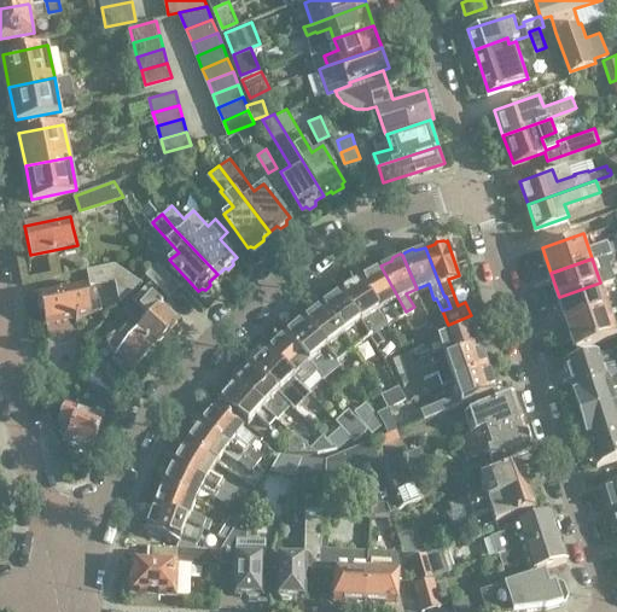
[(157,260),(145,272),(170,295),(181,283),(157,260)]
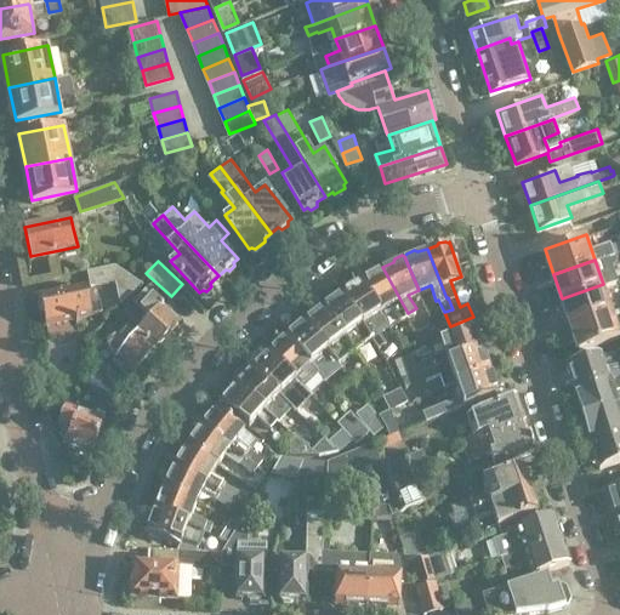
[(117,278),(121,301),(141,279),(117,263),(89,269),(91,283),(117,278)]
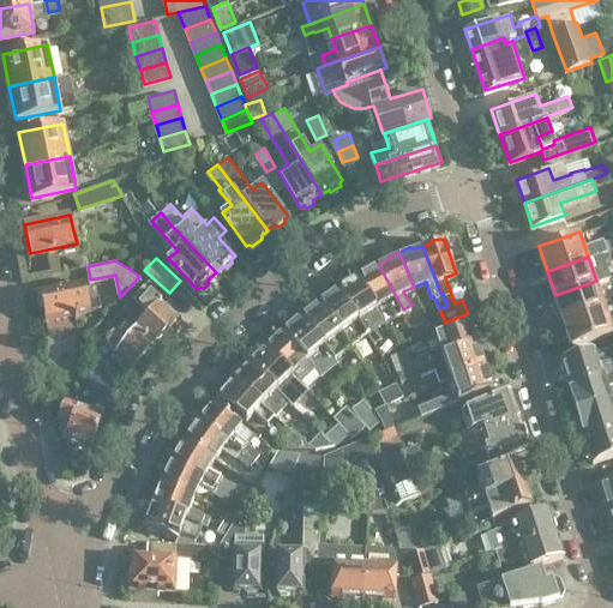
[(360,271),(359,275),(378,306),(388,301),(394,314),(403,309),(378,264),(370,269),(366,269),(360,271)]
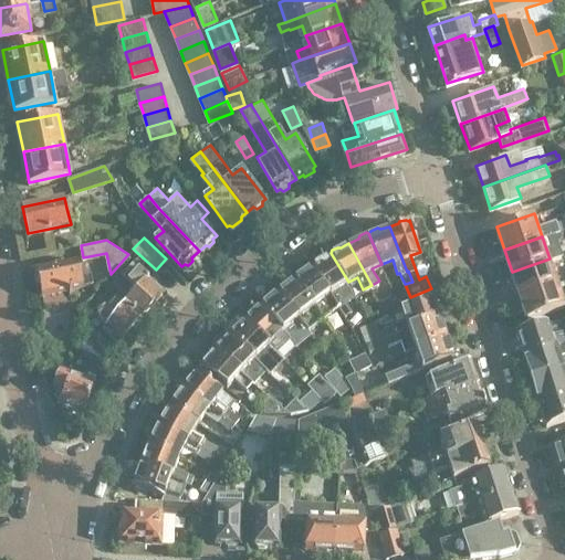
[(348,282),(331,253),(327,253),(322,255),(321,259),(312,265),(338,305),(346,299),(355,294),(348,282)]
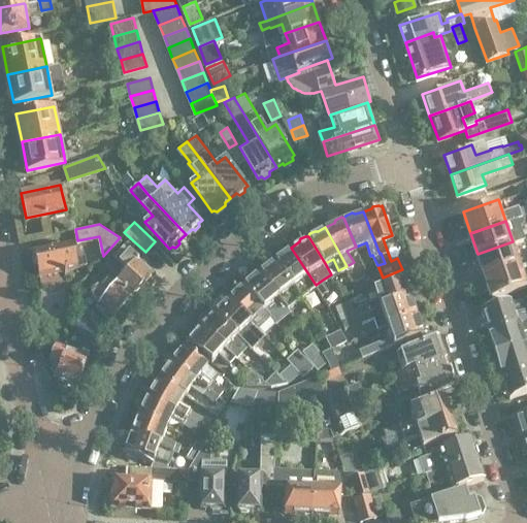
[(76,255),(73,240),(34,249),(35,251),(34,253),(35,260),(38,262),(40,272),(87,263),(85,254),(76,255)]
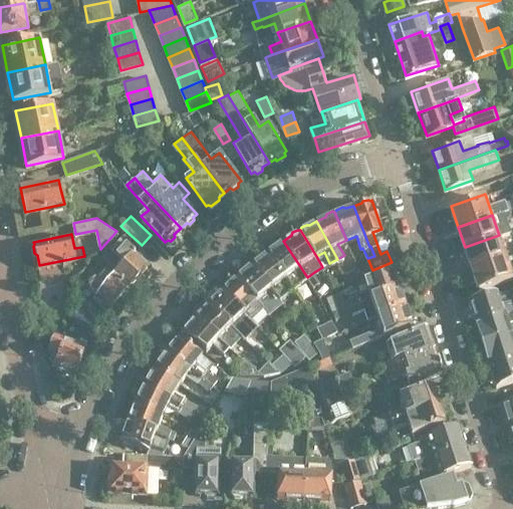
[(499,235),(465,247),(472,267),(506,256),(499,235)]
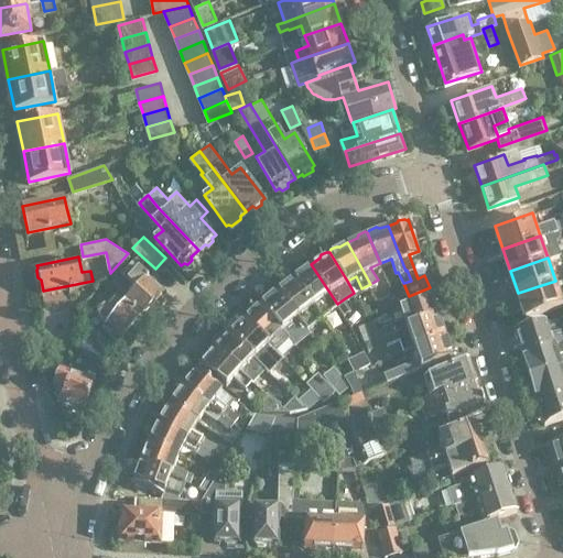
[(125,299),(140,313),(164,288),(132,260),(121,271),(137,286),(125,299)]
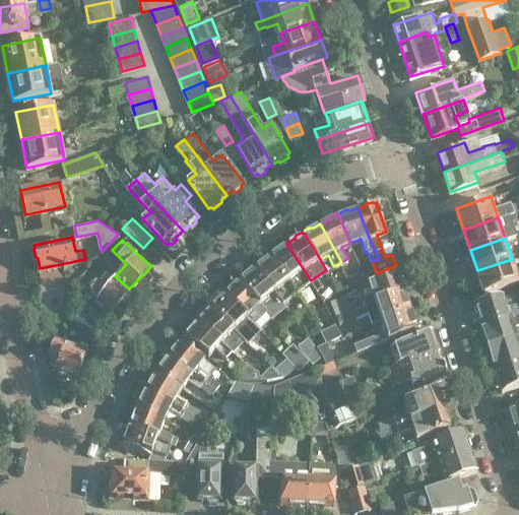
[(311,280),(286,244),(279,249),(276,249),(271,252),(271,255),(296,291),(297,291),(298,291),(305,285),(312,280),(311,280)]
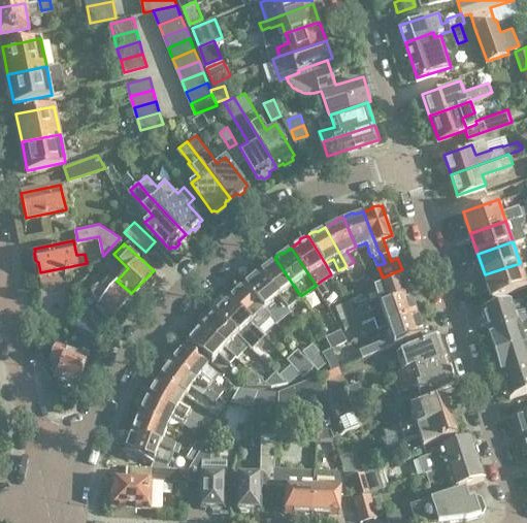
[(266,265),(259,271),(287,307),(293,302),(292,301),(300,295),(275,259),(271,259),(266,262),(266,265)]
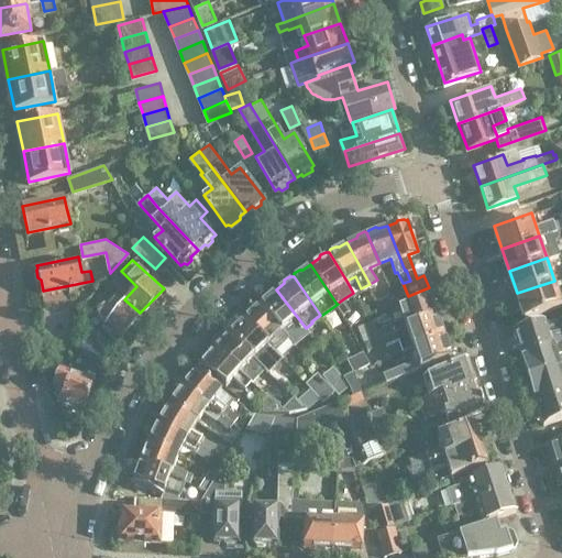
[(554,281),(517,293),(525,315),(561,303),(561,299),(554,281)]
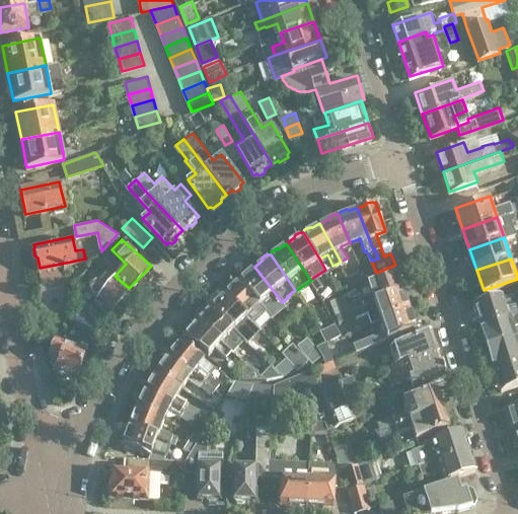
[(239,279),(260,302),(268,295),(276,306),(282,302),(254,267),(248,272),(244,272),(240,276),(239,279)]
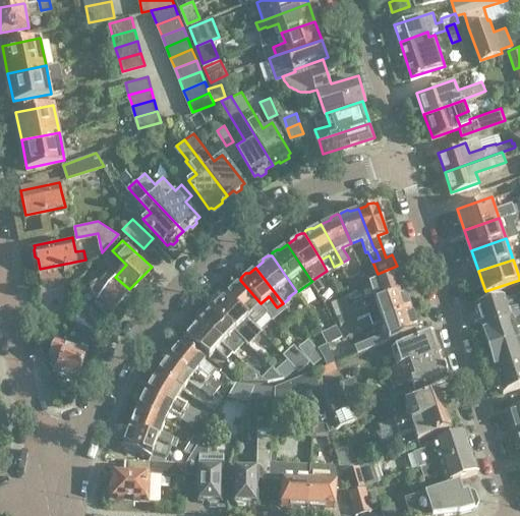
[(354,310),(405,289),(402,281),(403,278),(401,272),(399,271),(398,270),(369,281),(373,293),(360,298),(359,297),(351,300),(347,301),(344,294),(331,300),(337,316),(337,314),(338,318),(349,312),(348,310),(353,308),(354,310)]
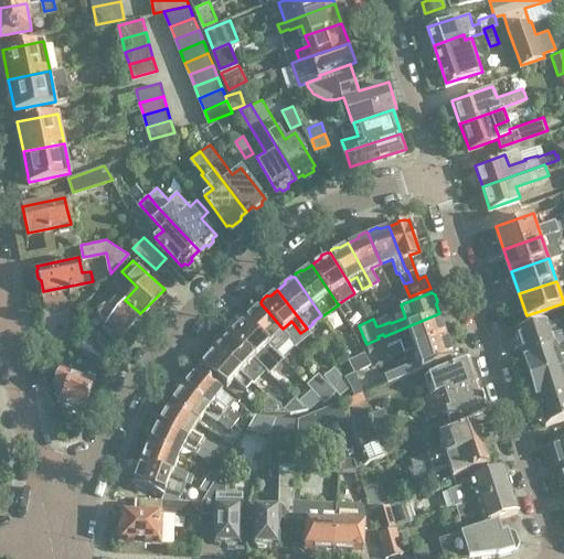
[(379,299),(382,308),(394,302),(390,294),(379,299)]
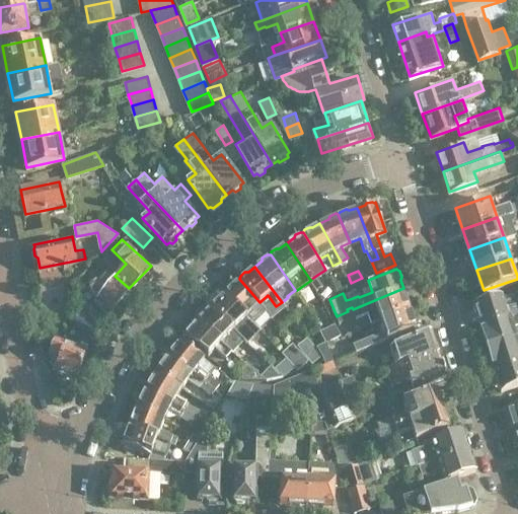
[(129,288),(115,276),(106,285),(97,278),(94,281),(86,274),(79,282),(97,297),(95,300),(109,312),(129,288)]
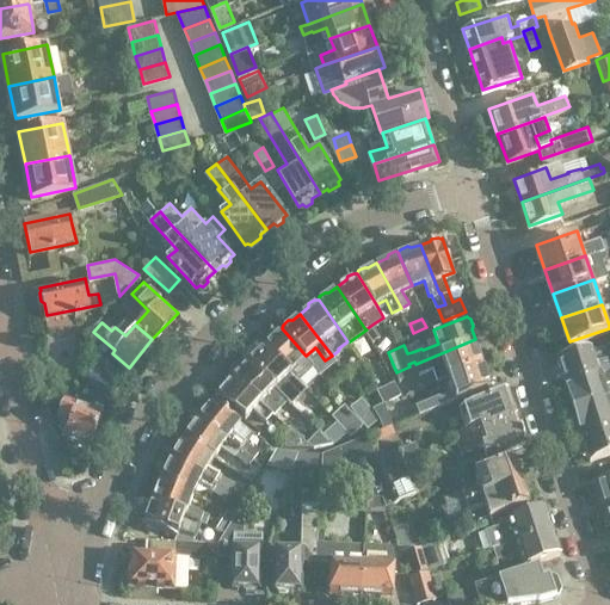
[(374,323),(365,329),(367,329),(373,339),(381,334),(374,323)]
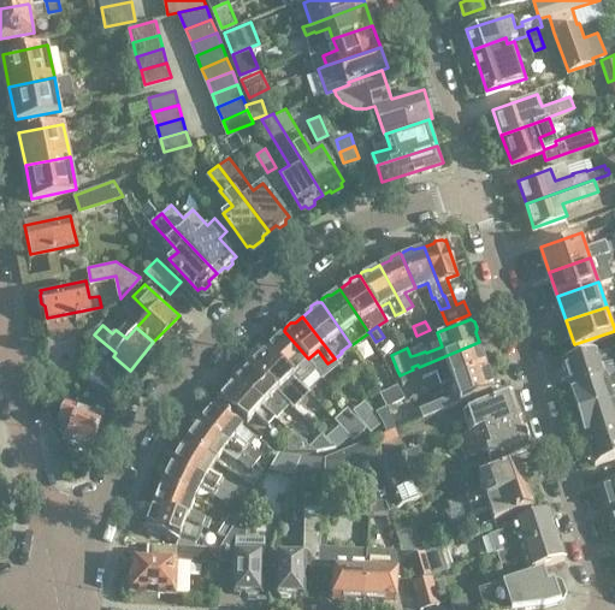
[(276,339),(267,347),(303,385),(311,379),(300,367),(308,359),(284,331),(281,332),(276,336),(276,339)]
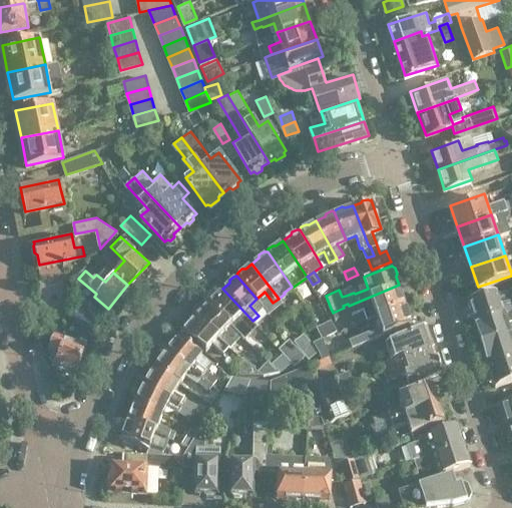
[(377,315),(404,303),(406,300),(404,294),(402,293),(399,285),(349,306),(351,313),(373,304),(377,315)]
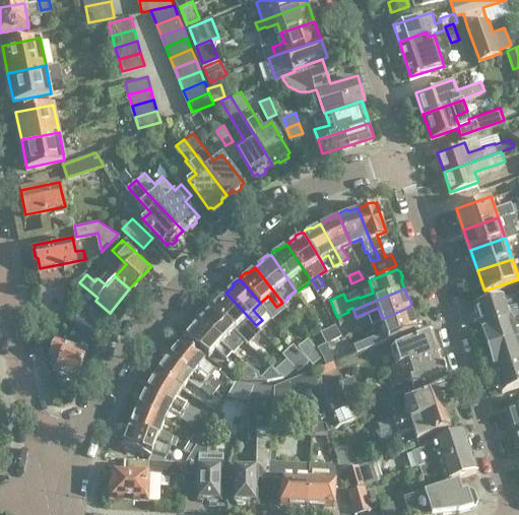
[(211,304),(211,307),(234,328),(241,320),(250,330),(250,331),(256,338),(254,340),(262,349),(271,342),(256,326),(256,325),(225,293),(219,299),(216,299),(211,304)]
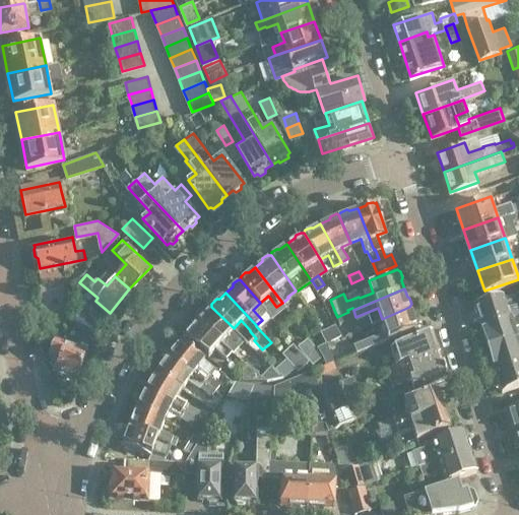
[(475,303),(482,325),(518,312),(518,299),(518,302),(508,306),(504,294),(475,303)]
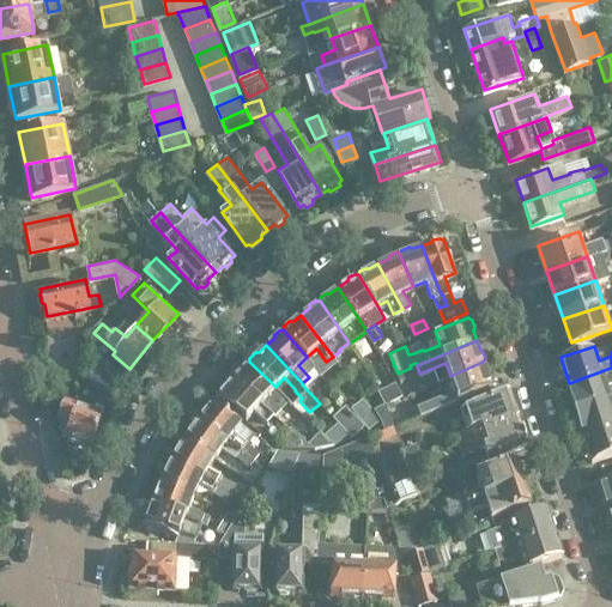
[(125,378),(107,362),(101,357),(91,368),(115,389),(125,378)]
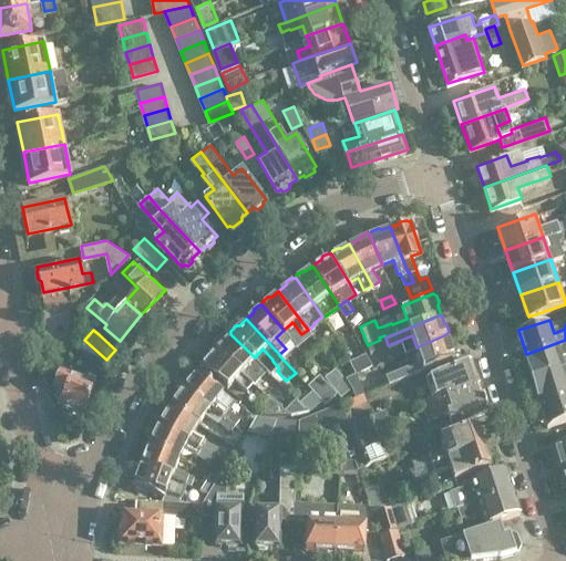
[(224,342),(216,350),(242,371),(244,369),(256,380),(267,370),(255,357),(230,334),(227,334),(223,339),(224,342)]
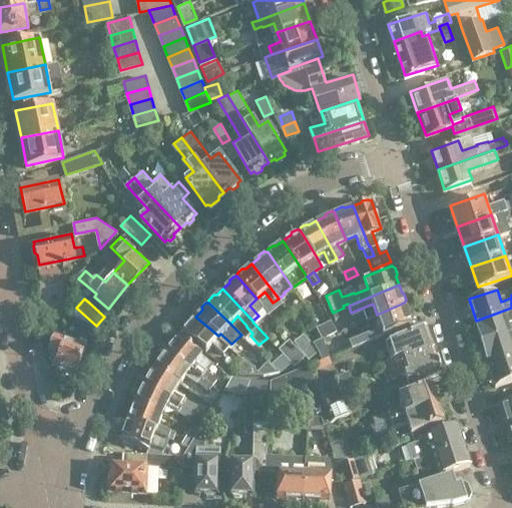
[(404,303),(377,315),(381,326),(369,331),(372,338),(411,321),(408,314),(410,311),(407,305),(404,303)]
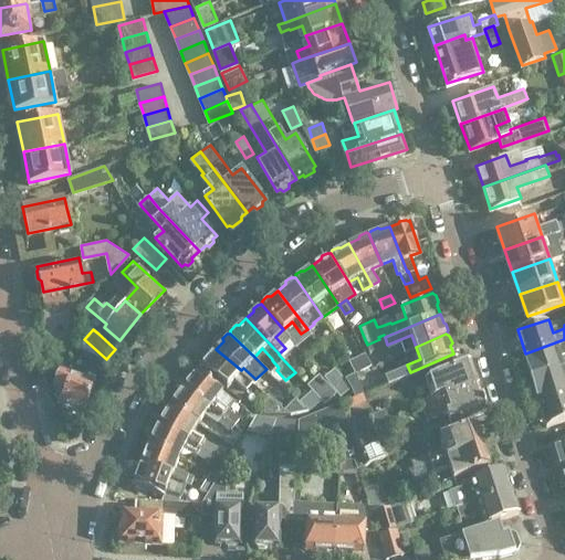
[(564,339),(525,354),(532,376),(564,366),(560,354),(564,351),(564,339)]
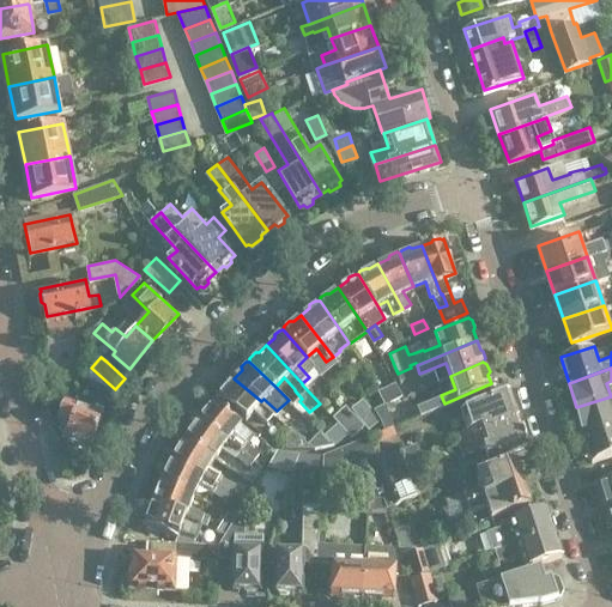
[(255,408),(267,419),(273,413),(261,401),(234,378),(228,386),(223,386),(219,390),(219,394),(218,395),(247,418),(255,408)]
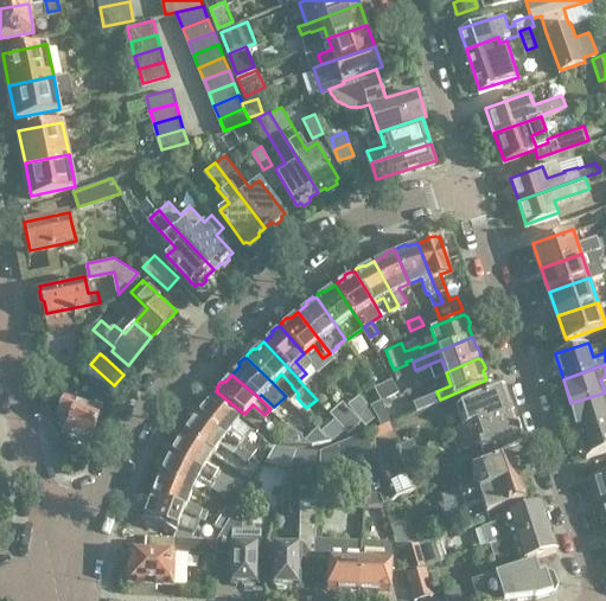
[(389,378),(374,385),(381,398),(396,391),(389,378)]
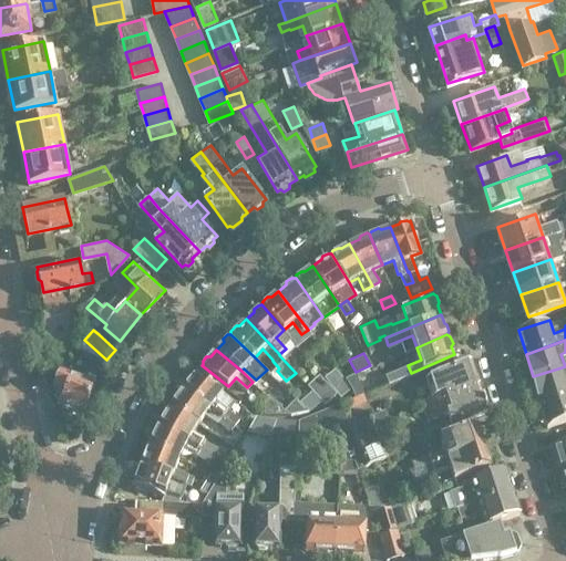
[(481,385),(472,357),(438,371),(444,391),(424,397),(428,407),(481,385)]
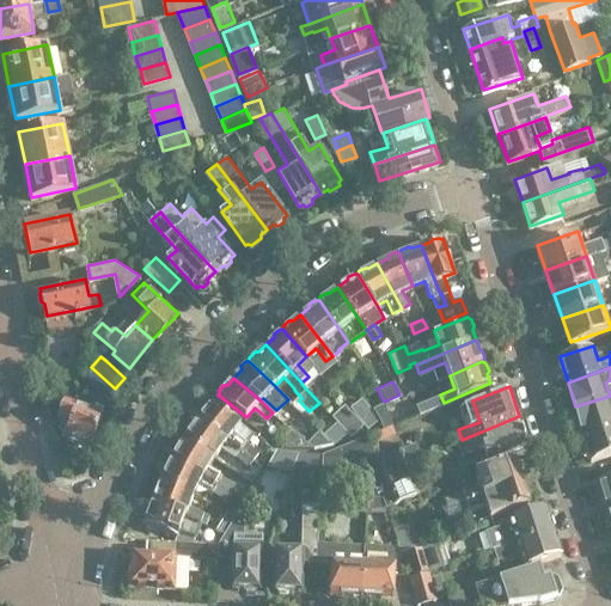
[(92,442),(104,409),(67,396),(60,415),(72,418),(66,433),(92,442)]
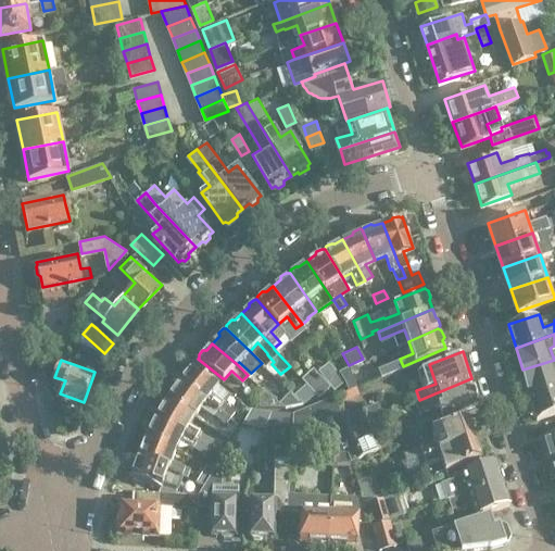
[(530,393),(554,384),(554,360),(522,370),(530,393)]
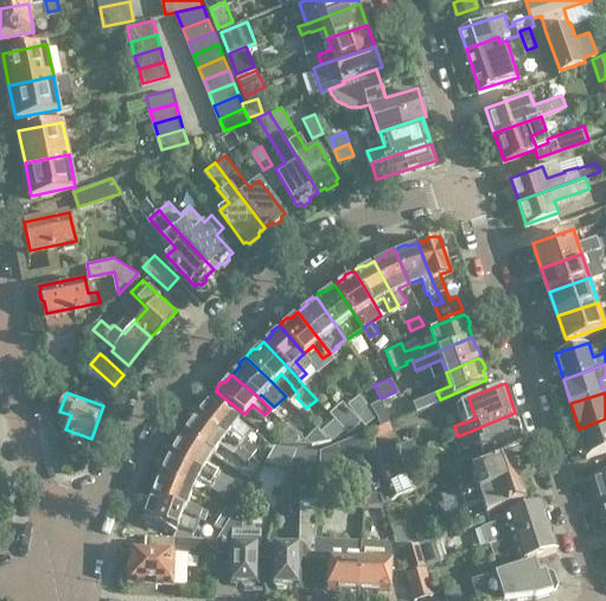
[(359,394),(348,402),(365,423),(376,414),(359,394)]
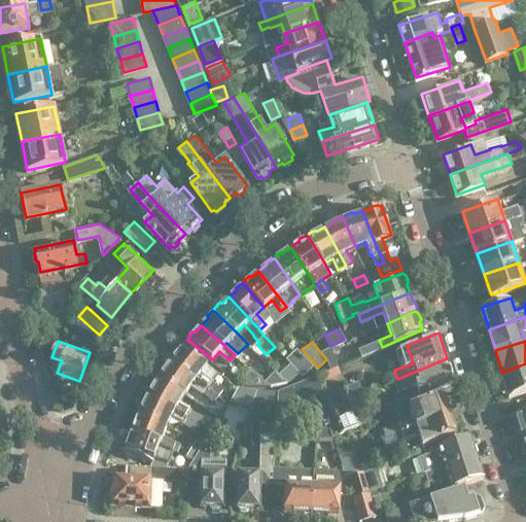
[(177,352),(172,359),(221,396),(224,391),(210,381),(211,380),(201,372),(208,361),(184,344),(183,345),(180,345),(177,349),(177,352)]
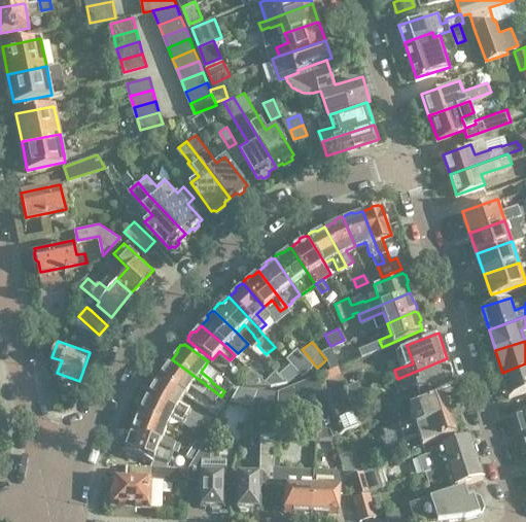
[(312,364),(296,347),(286,356),(302,374),(312,364)]
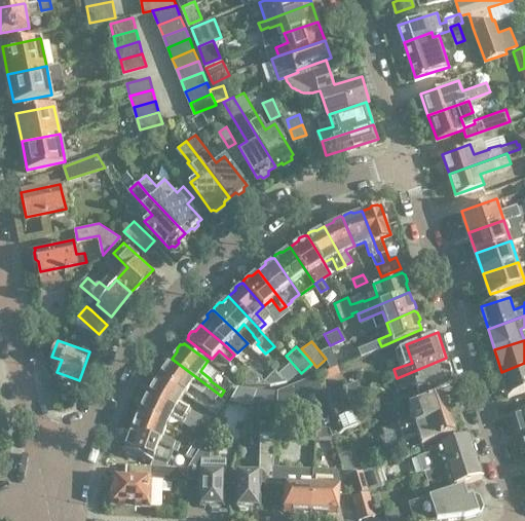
[(330,346),(321,350),(326,359),(330,367),(337,364),(330,346)]
